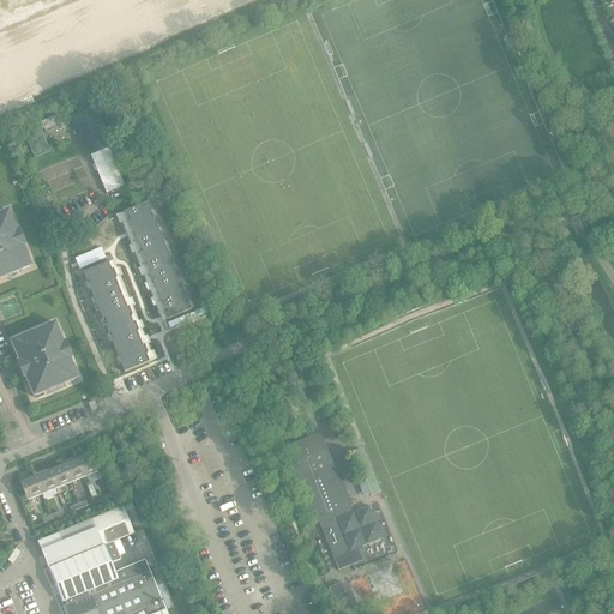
[(158,0),(167,19),(178,14),(172,0),(158,0)]
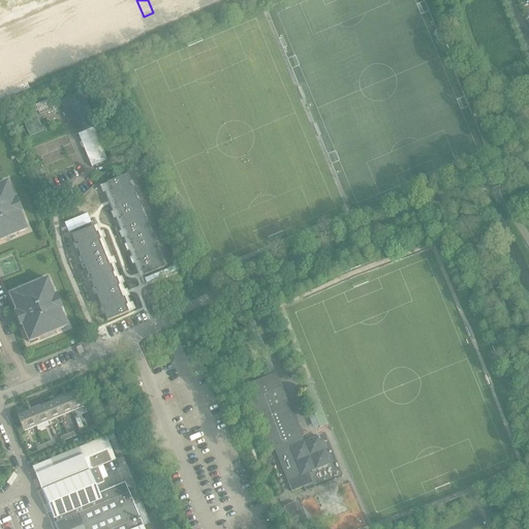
[(148,0),(153,12),(163,9),(159,0),(148,0)]
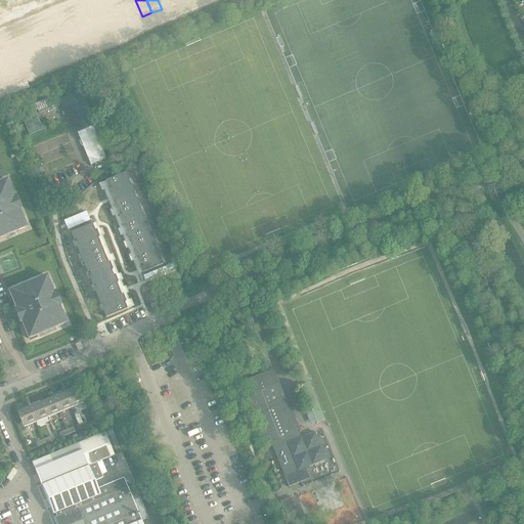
[(158,0),(162,9),(171,5),(169,0),(158,0)]
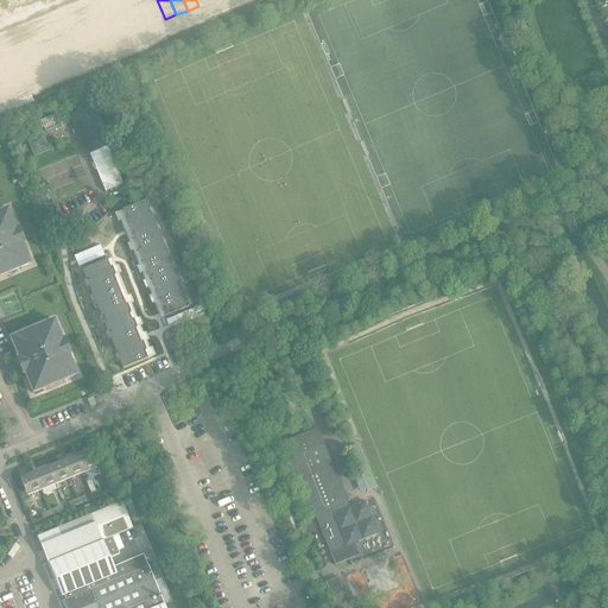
[(116,14),(108,18),(116,39),(127,35),(119,13),(116,14)]
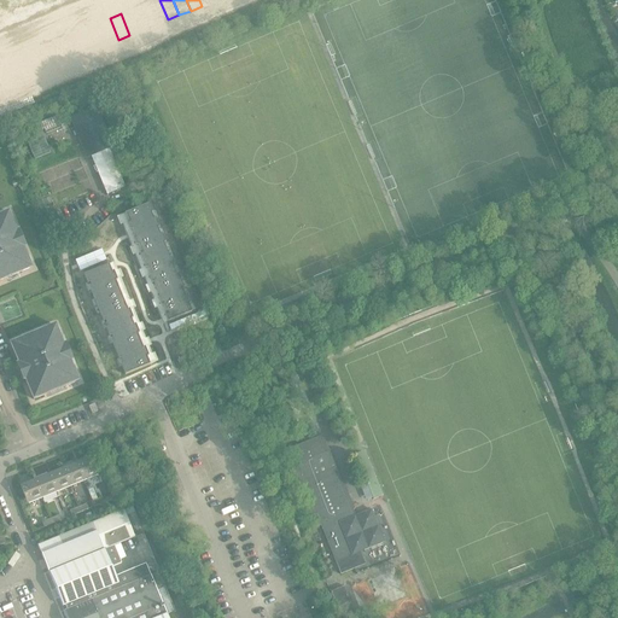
[(95,24),(87,28),(95,48),(106,45),(98,23),(95,24)]
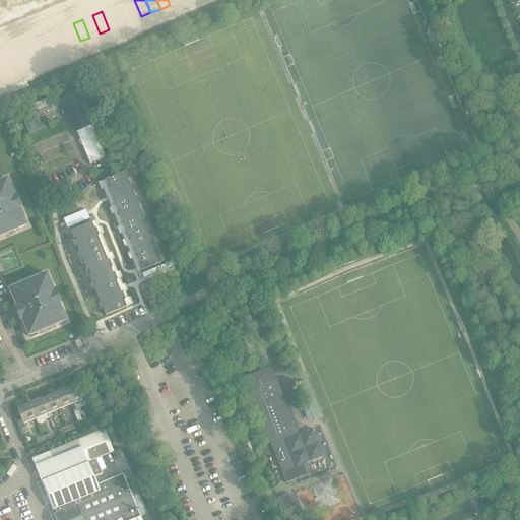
[(64,21),(59,23),(61,28),(63,27),(71,45),(80,41),(73,23),(66,26),(64,21)]
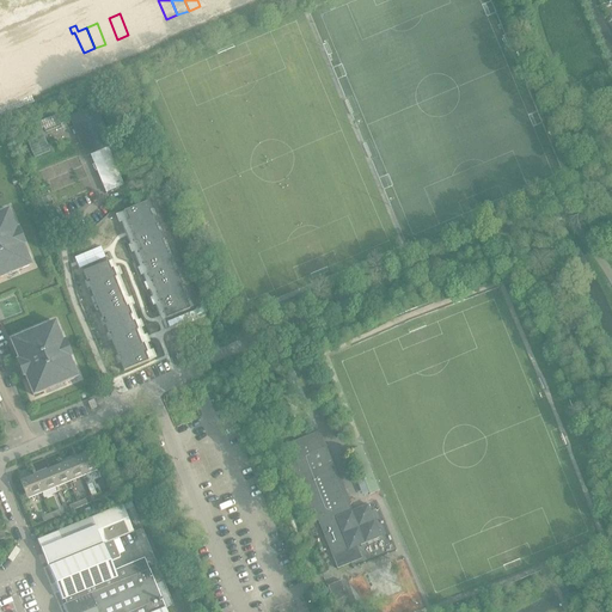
[(72,34),(63,36),(72,57),(84,53),(74,32),(72,34)]
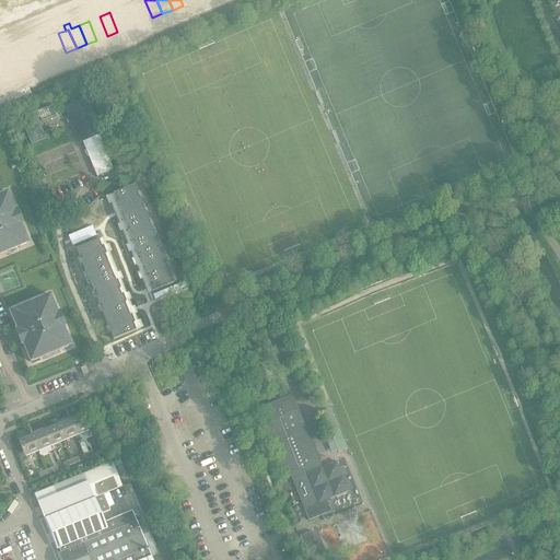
[(48,32),(43,34),(45,38),(48,37),(56,57),(66,53),(58,33),(50,36),(48,32)]
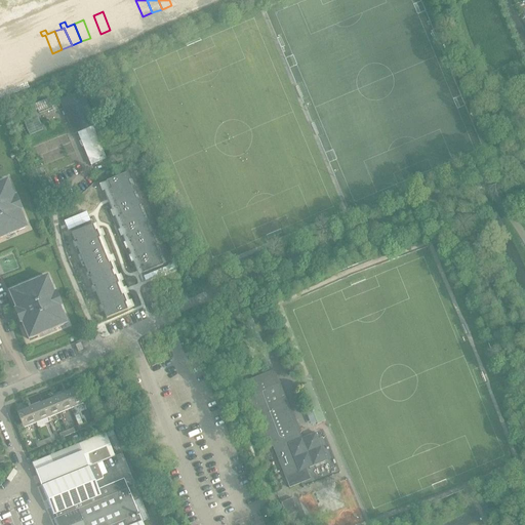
[(35,38),(42,57),(52,53),(45,35),(42,36),(36,39),(35,38)]
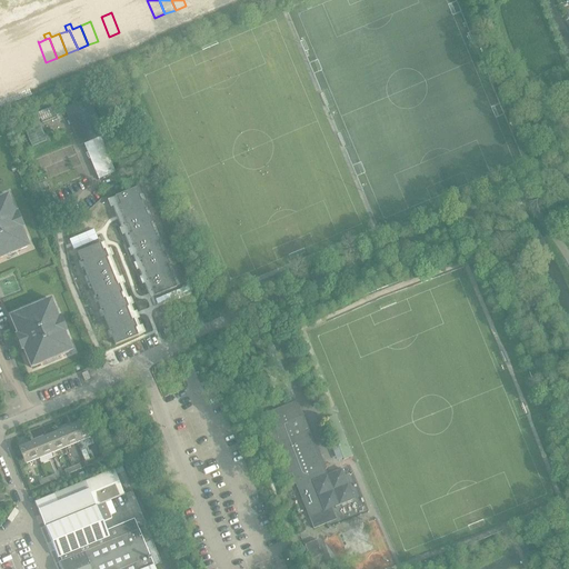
[(99,179),(116,172),(103,143),(101,145),(98,138),(103,136),(89,99),(67,109),(81,145),(87,142),(90,149),(88,150),(99,179)]
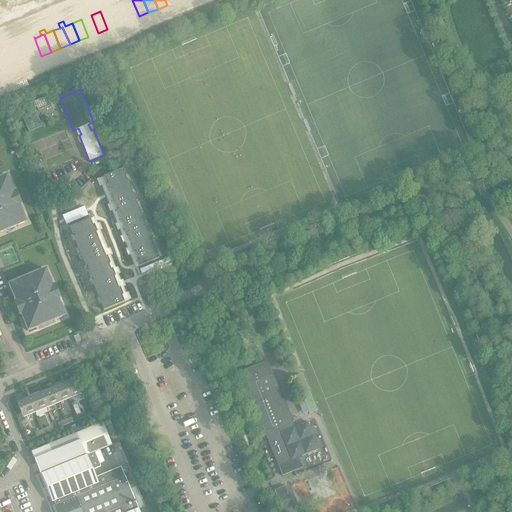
[(36,108),(23,114),(30,132),(43,127),(36,108)]
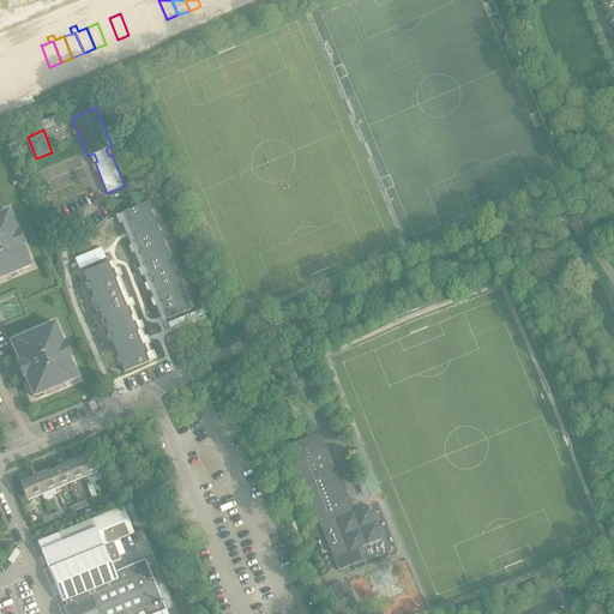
[(53,169),(38,174),(41,182),(55,178),(53,169)]
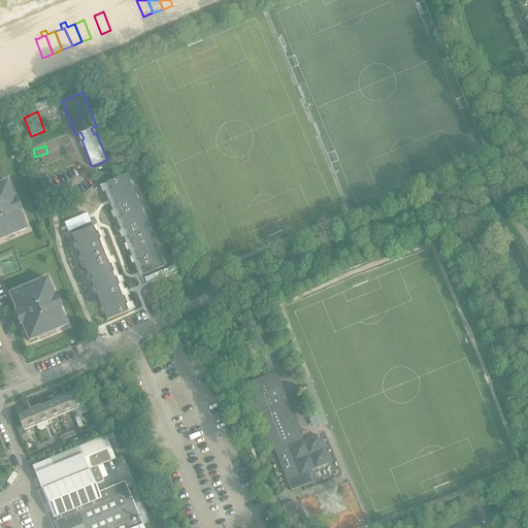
[(128,174),(106,184),(109,190),(107,191),(110,198),(112,197),(114,202),(112,203),(117,211),(118,210),(120,216),(119,217),(124,231),(126,230),(128,235),(126,236),(129,243),(131,242),(136,255),(134,255),(137,263),(139,262),(141,267),(139,268),(142,275),(163,267),(161,261),(163,260),(160,253),(158,253),(156,248),(157,248),(152,233),(150,234),(147,228),(150,228),(146,220),(144,221),(139,209),(141,208),(138,200),(136,201),(134,196),(136,195),(133,188),(131,189),(129,183),(131,183),(128,174)]
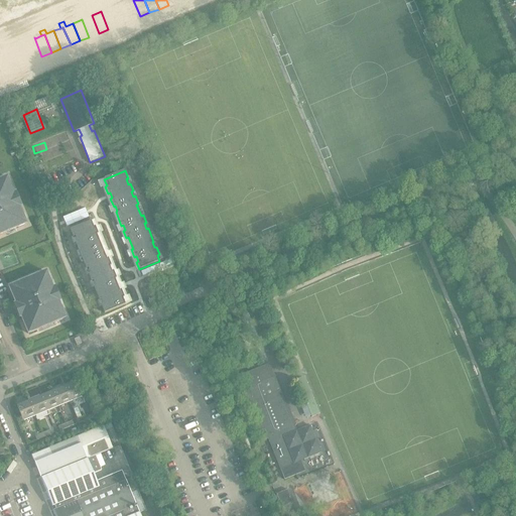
[(7,177),(0,179),(0,235),(26,224),(19,208),(21,207),(16,194),(14,195),(7,177)]
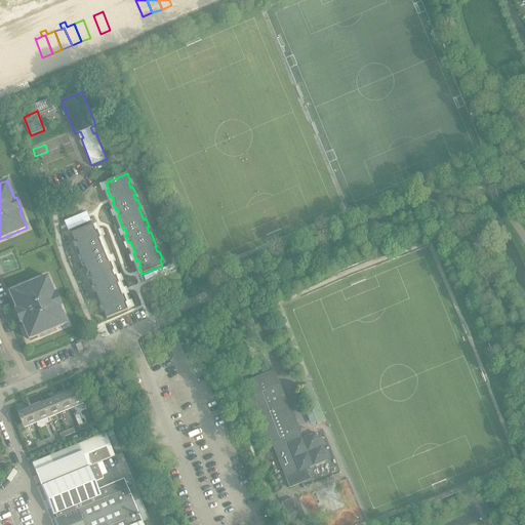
[(92,226),(71,234),(74,242),(76,241),(78,246),(77,247),(87,274),(89,274),(91,279),(90,279),(93,287),(94,286),(96,291),(95,292),(101,307),(103,306),(105,311),(103,312),(106,319),(127,311),(124,305),(126,304),(123,295),(121,296),(117,285),(118,284),(115,277),(114,277),(111,272),(113,271),(110,264),(108,265),(98,240),(99,239),(96,232),(94,232),(92,226)]
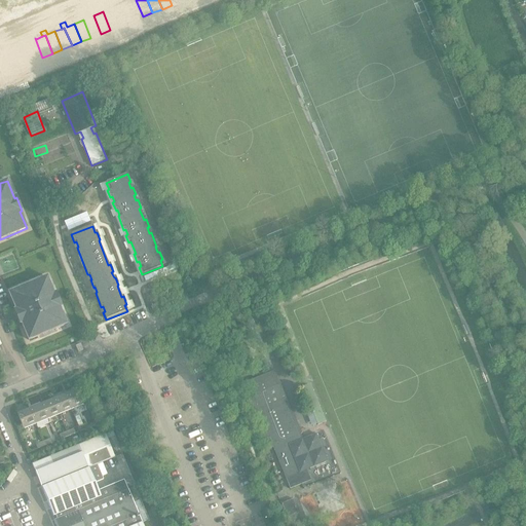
[(47,277),(9,293),(16,310),(13,311),(20,325),(22,324),(29,340),(67,325),(60,307),(62,306),(57,294),(54,294),(47,277)]
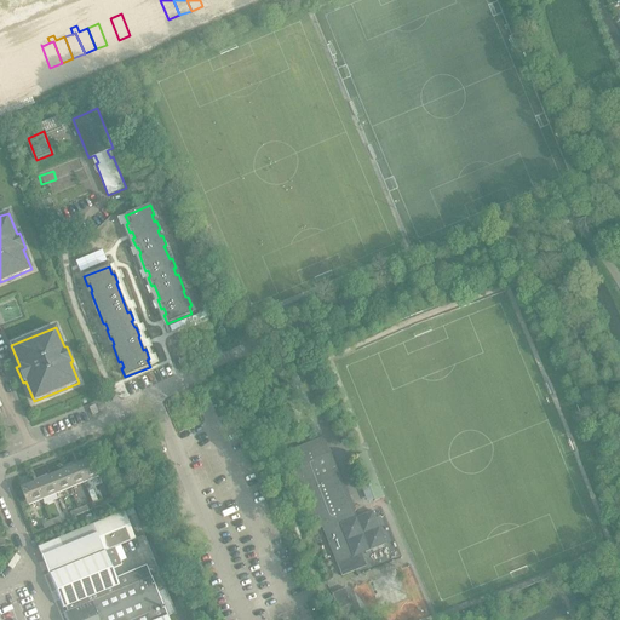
[(357,517),(331,452),(314,409),(300,415),(299,411),(303,409),(297,396),(283,401),(290,414),(291,414),(292,418),(276,425),(319,529),(322,527),(343,577),(367,567),(361,554),(386,544),(373,511),(357,517)]
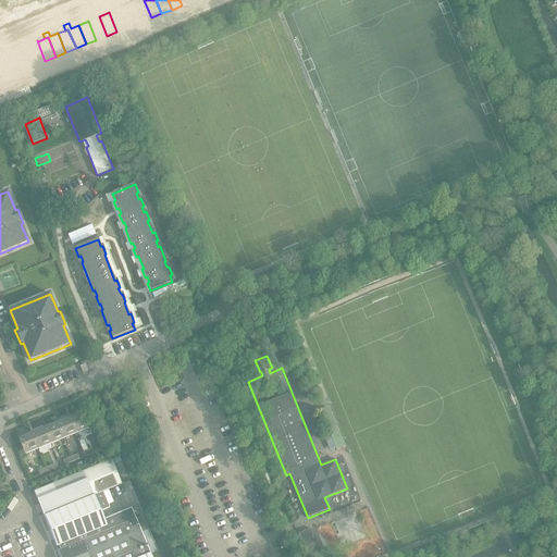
[(82,412),(69,417),(75,433),(88,429),(82,412)]
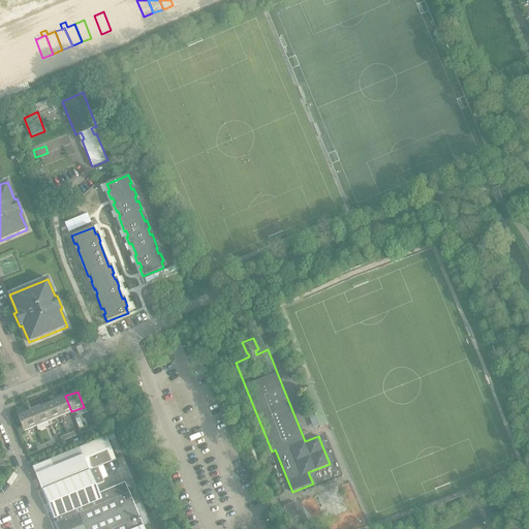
[(65,396),(54,401),(60,416),(71,411),(65,396)]
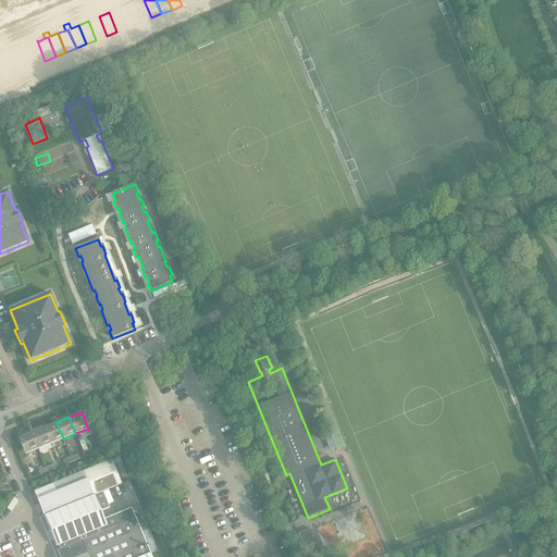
[(57,422),(44,428),(50,444),(63,438),(57,422)]
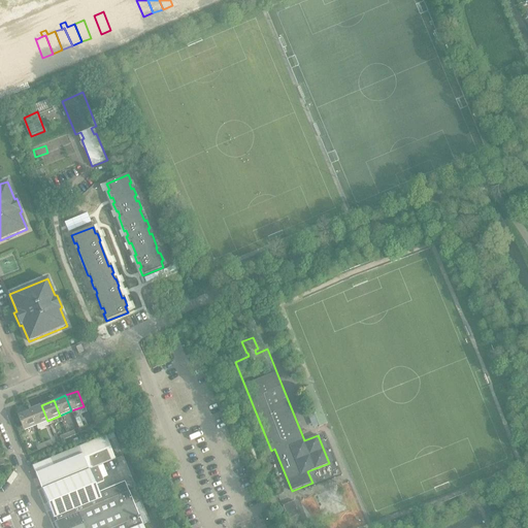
[(41,405),(29,409),(35,426),(47,421),(41,405)]
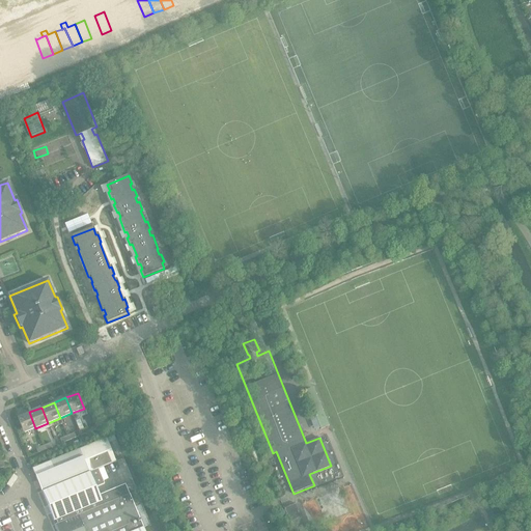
[(24,432),(35,428),(29,412),(18,417),(24,432)]
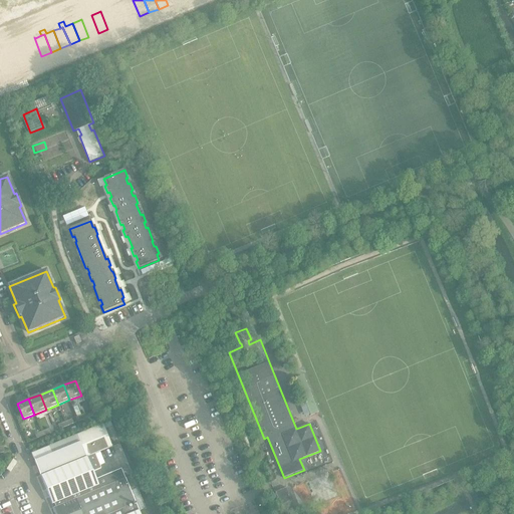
[(77,407),(73,408),(77,418),(81,417),(77,407)]
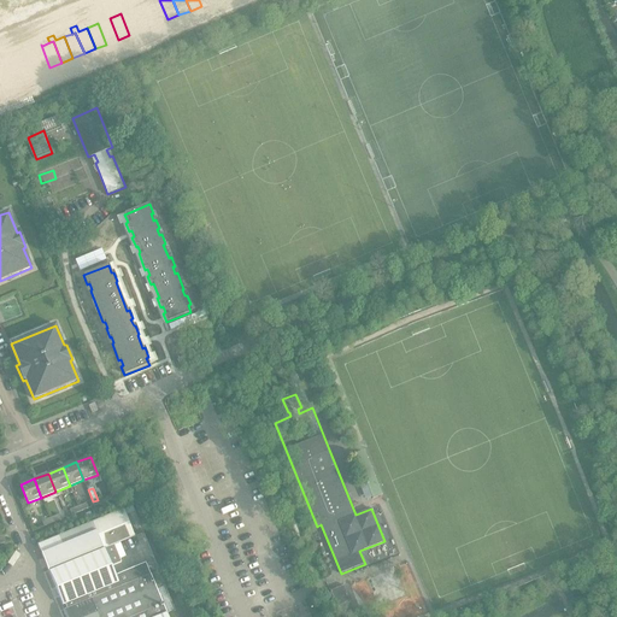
[(39,545),(50,571),(105,548),(135,536),(124,510),(39,545)]
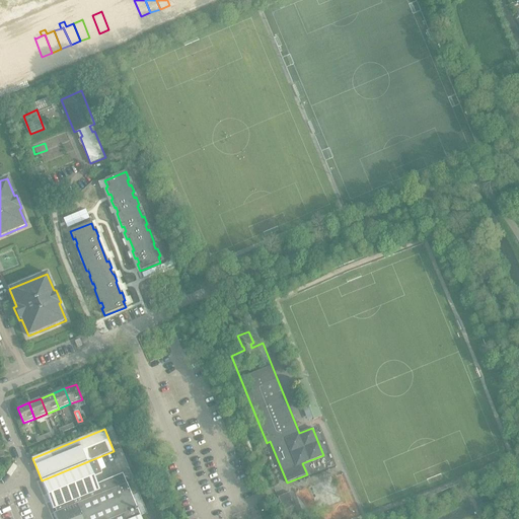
[(114,452),(110,453),(117,466),(119,465),(122,463),(117,450),(114,452)]
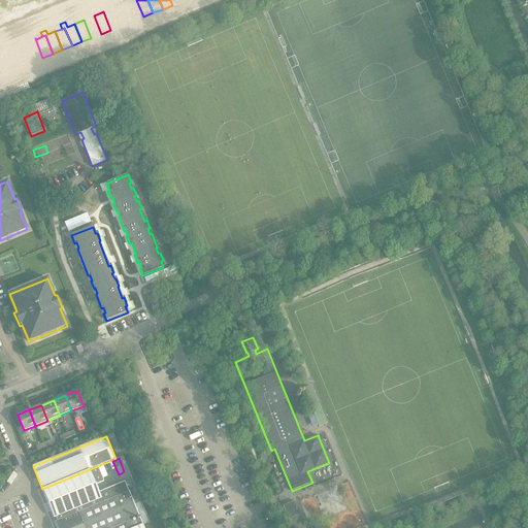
[(90,469),(42,489),(54,518),(63,514),(65,518),(103,502),(129,492),(125,483),(100,493),(90,469)]
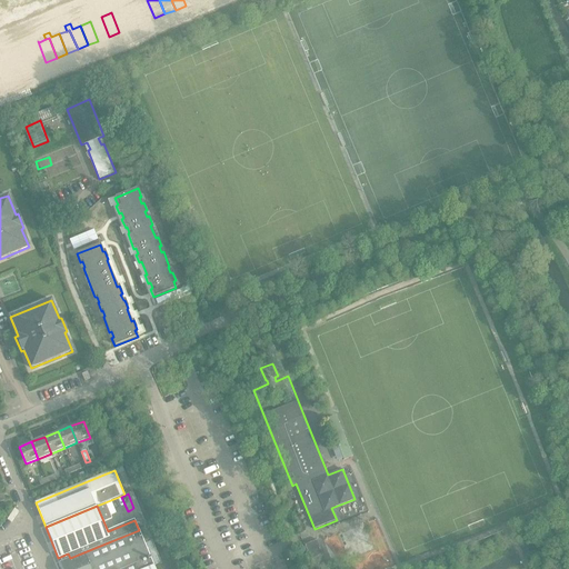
[(61,568),(146,568),(153,566),(139,530),(111,541),(70,558),(59,562),(61,568)]
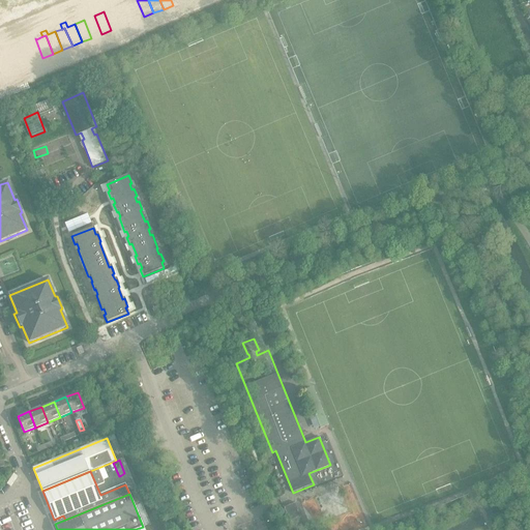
[(300,518),(295,503),(283,508),(289,522),(300,518)]
